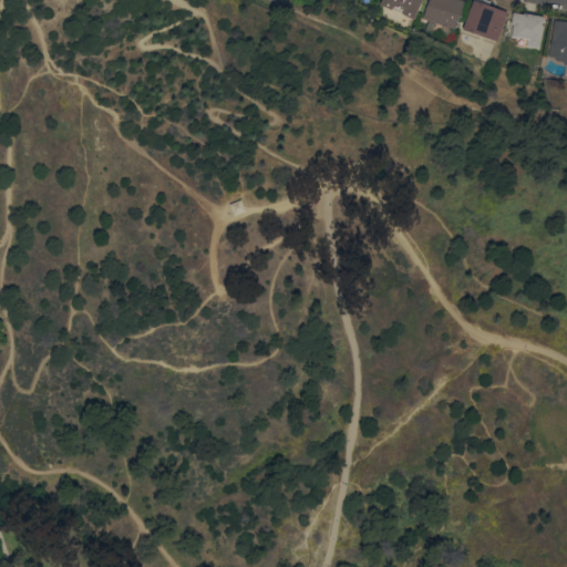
[(421,0),(413,19),(402,13),(402,12),(392,8),(391,9),(380,4),(381,0),(421,0)]
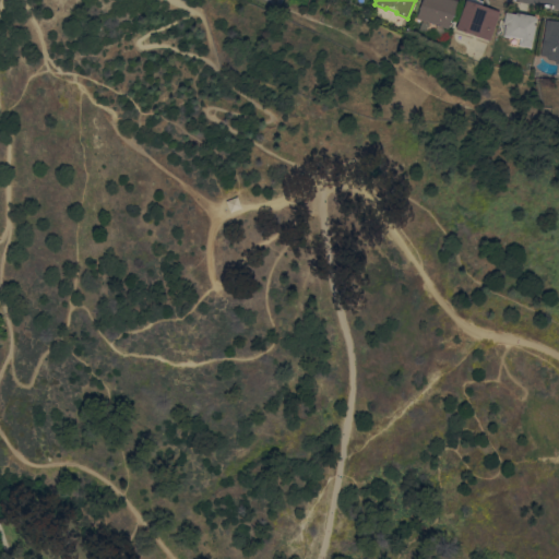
[(416,18),(419,9),(418,9),(420,0),(456,0),(454,9),(455,10),(452,19),(451,19),(448,28),(416,18)]
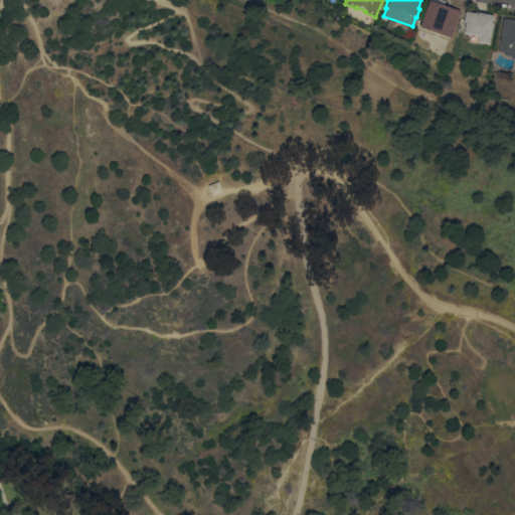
[(452,37),(419,27),(427,0),(428,1),(428,0),(445,0),(444,5),(460,10),(452,37)]
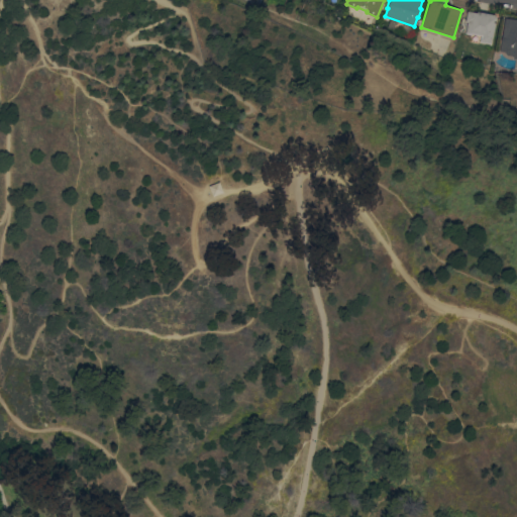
[(491,43),(480,41),(481,35),(470,33),(470,34),(464,33),(467,21),(464,21),(467,10),(477,12),(477,10),(495,14),(495,15),(497,15),(491,43)]
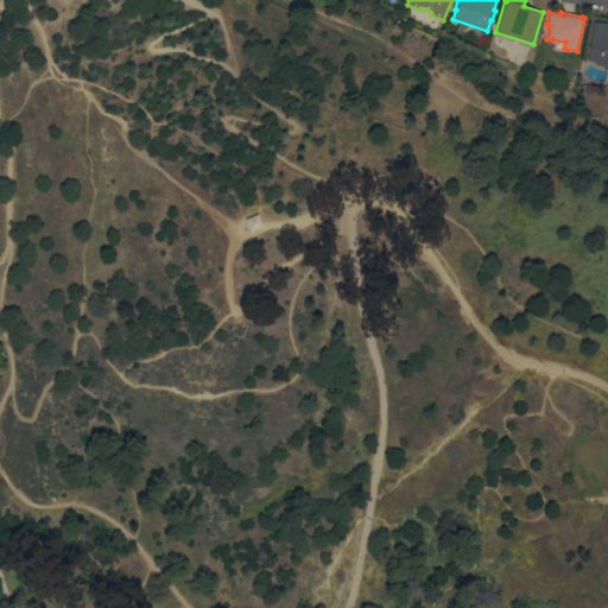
[(594,21),(607,23),(607,69),(603,69),(603,65),(595,64),(593,61),(588,59),(594,21)]
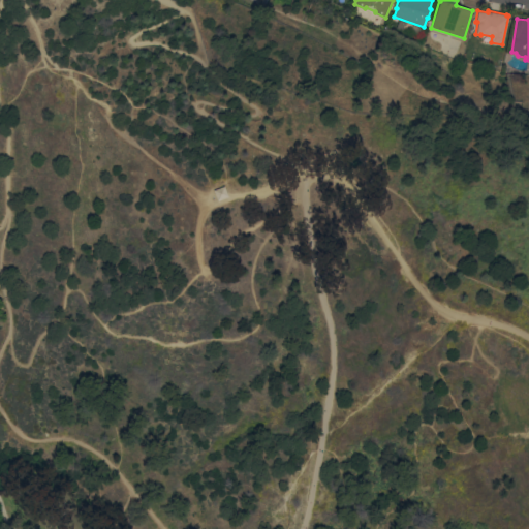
[(222,186),(226,196),(216,200),(212,189),(222,186)]
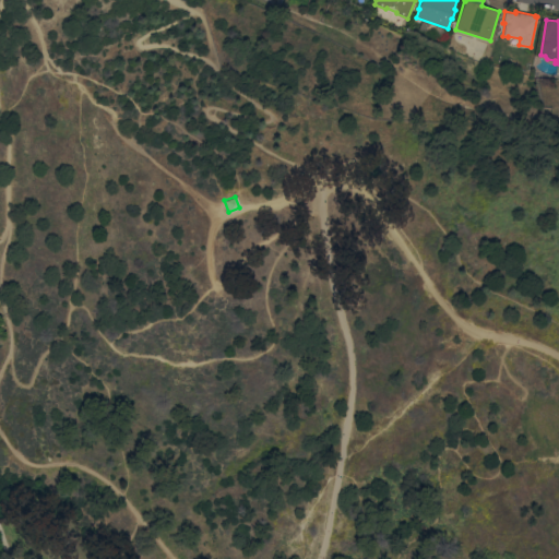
All buildings are outlined.
